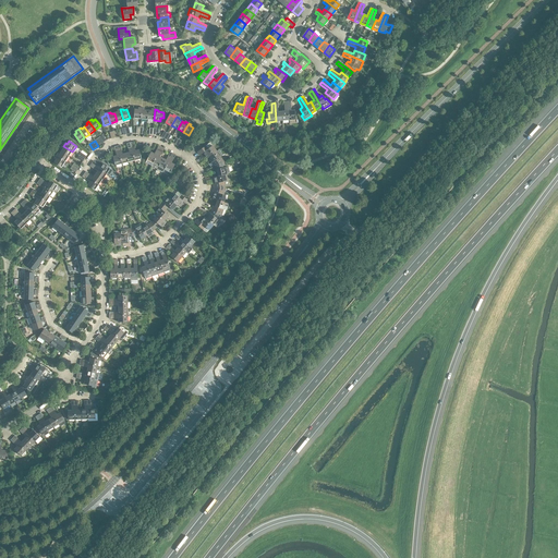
[(135,150),(133,142),(130,143),(134,160),(141,159),(138,150),(135,150)]
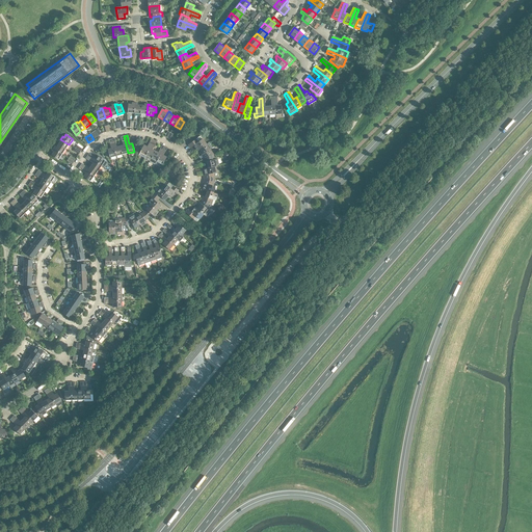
[(201,136),(188,144),(190,148),(194,145),(197,151),(200,150),(207,144),(206,144),(201,136)]
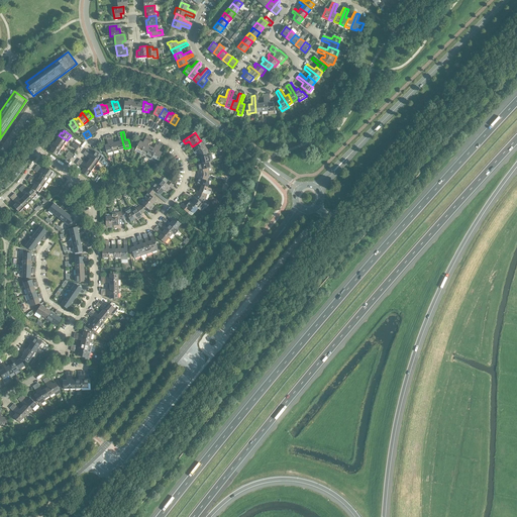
[(112,136),(111,134),(108,135),(113,151),(118,150),(116,142),(113,142),(112,136)]
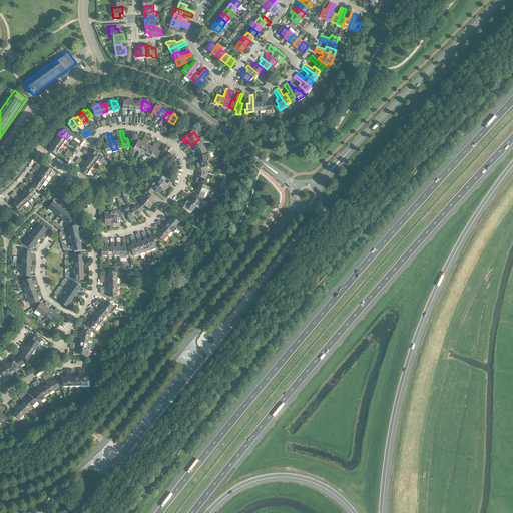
[(63,144),(66,139),(58,134),(57,136),(58,137),(56,139),(63,144)]
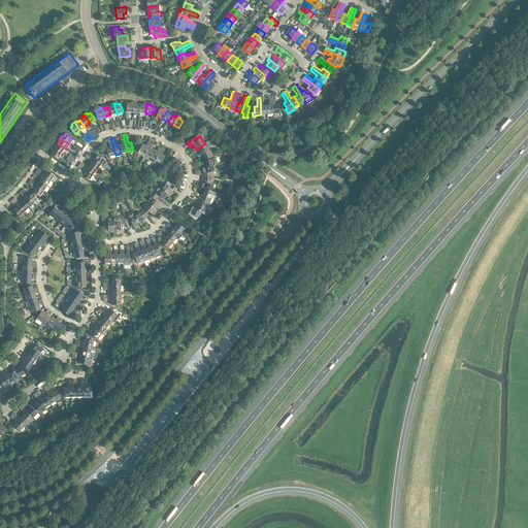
[(109,157),(116,155),(110,138),(108,139),(110,147),(107,149),(109,157)]
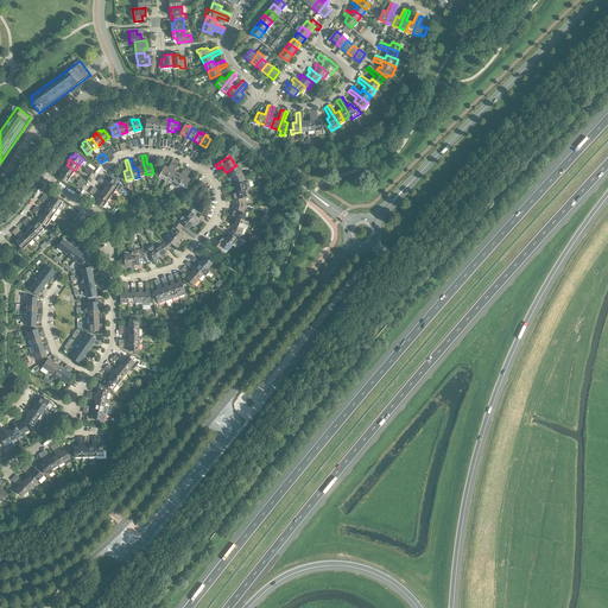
[(176,160),(172,159),(168,168),(165,166),(158,177),(165,181),(166,178),(176,160)]
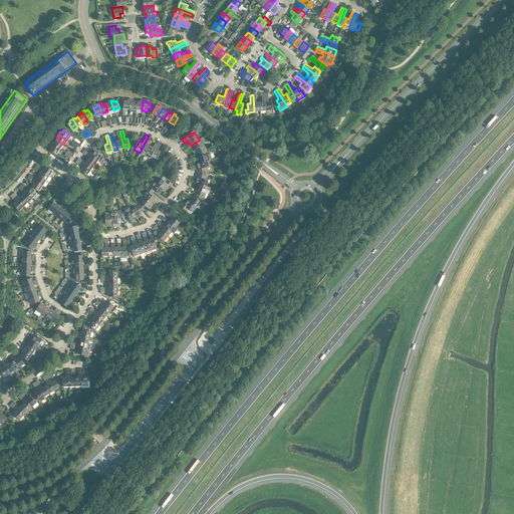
[(152,138),(149,136),(141,151),(143,152),(142,155),(145,156),(150,147),(147,145),(152,138)]
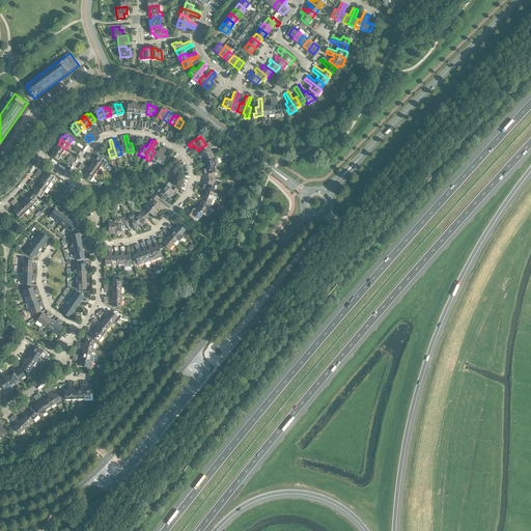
[(207,142),(205,144),(206,144),(199,149),(203,154),(201,156),(203,159),(213,154),(210,149),(212,148),(207,142)]
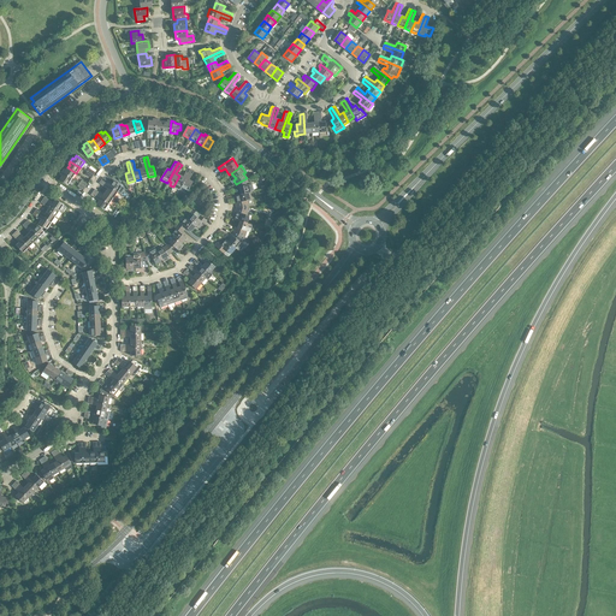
[(72,179),(76,173),(67,167),(67,169),(66,171),(64,170),(63,172),(72,179)]
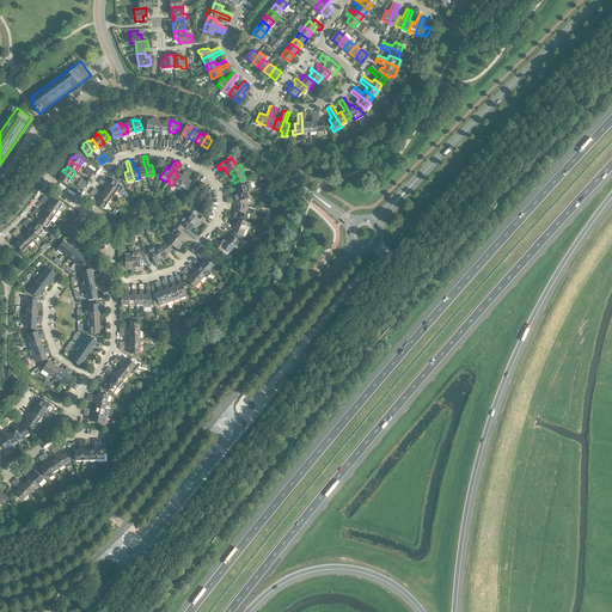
[(182,176),(178,175),(172,185),(178,189),(190,169),(187,167),(182,176)]
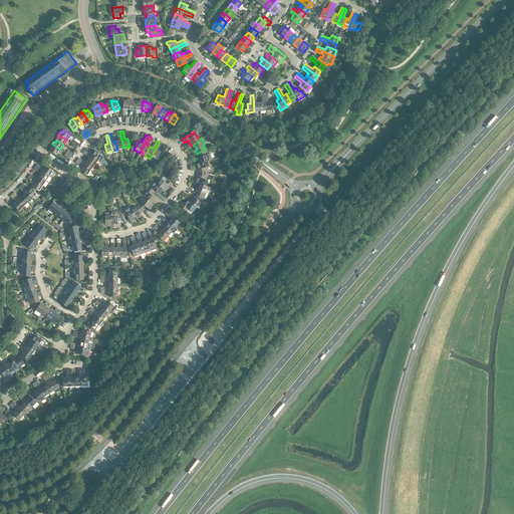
[(160,142),(150,159),(156,162),(161,153),(158,151),(162,143),(160,142)]
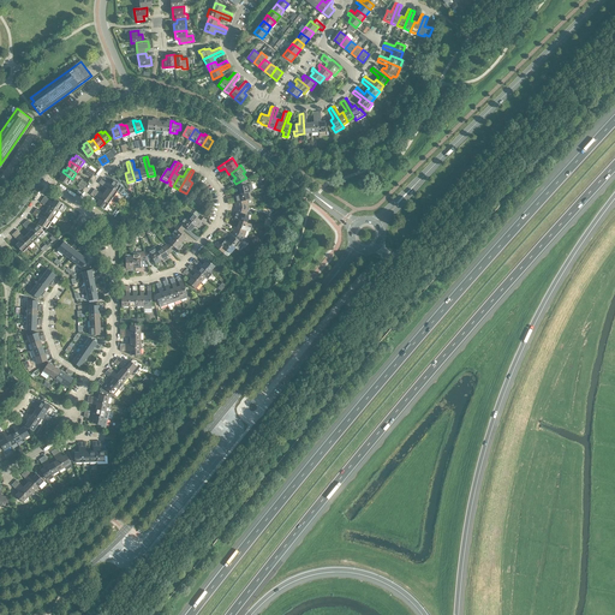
[(60,175),(61,177),(60,179),(67,184),(69,185),(72,179),(63,172),(60,175)]
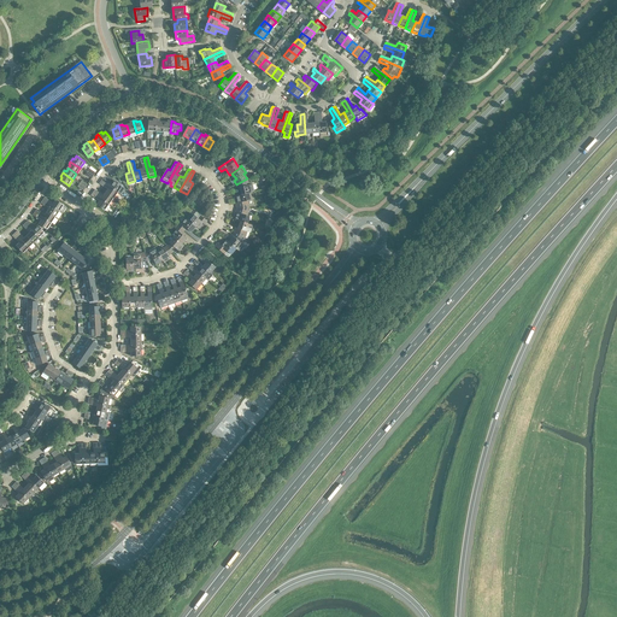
[(112,184),(104,178),(101,181),(118,193),(122,187),(113,181),(112,184)]
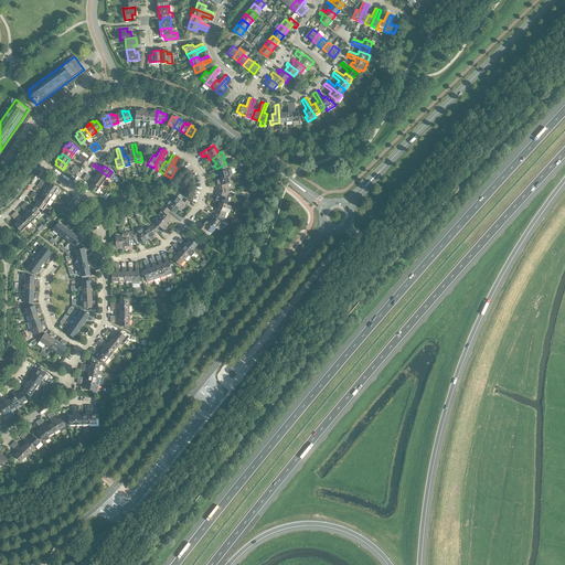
[(226,163),(216,169),(217,173),(220,172),(222,179),(227,178),(227,177),(232,176),(231,169),(227,170),(226,163)]
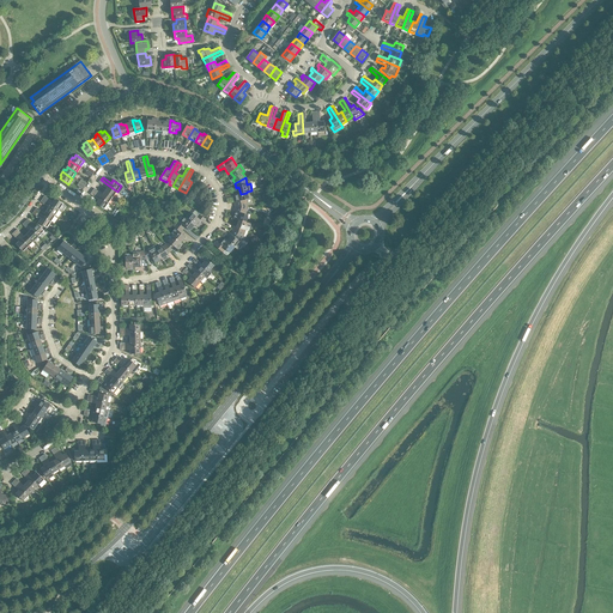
[(113,198),(117,192),(101,180),(98,182),(107,188),(104,192),(113,198)]
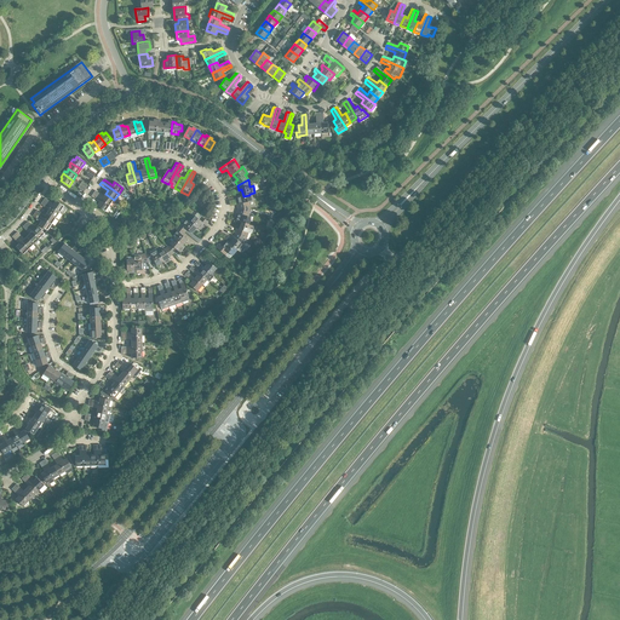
[(110,206),(114,200),(105,194),(104,196),(96,190),(93,194),(110,206)]
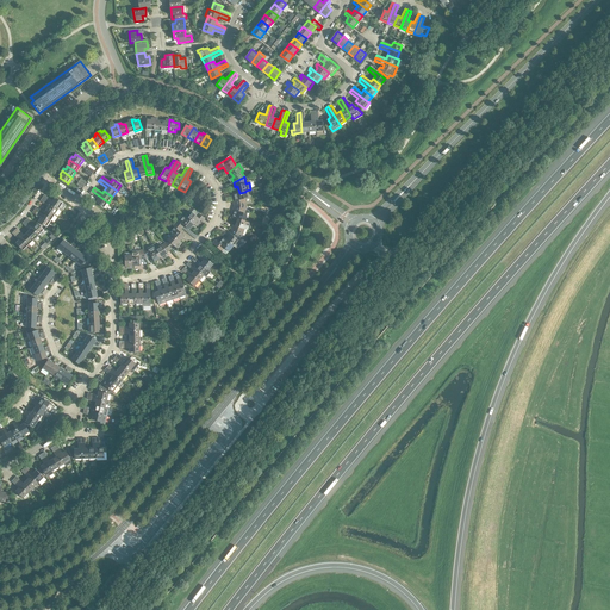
[(109,203),(92,191),(89,193),(98,199),(95,203),(104,209),(109,203)]
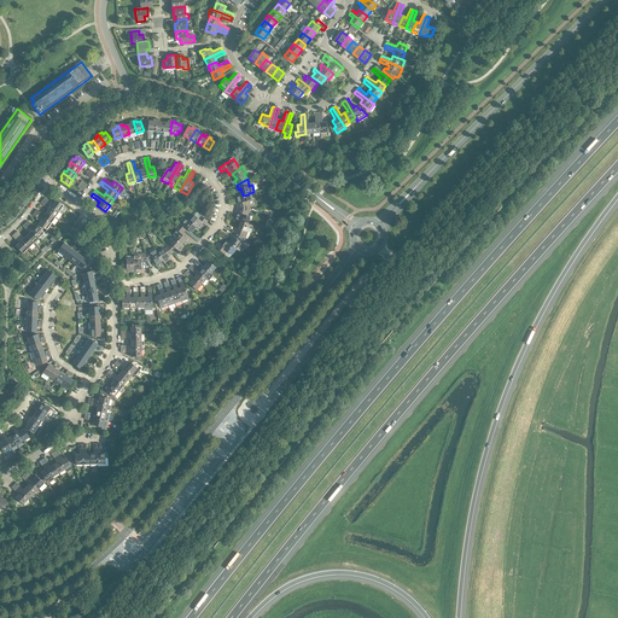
[(250,198),(249,194),(243,196),(238,197),(238,198),(239,204),(235,204),(237,209),(250,209),(248,202),(251,200),(250,198)]
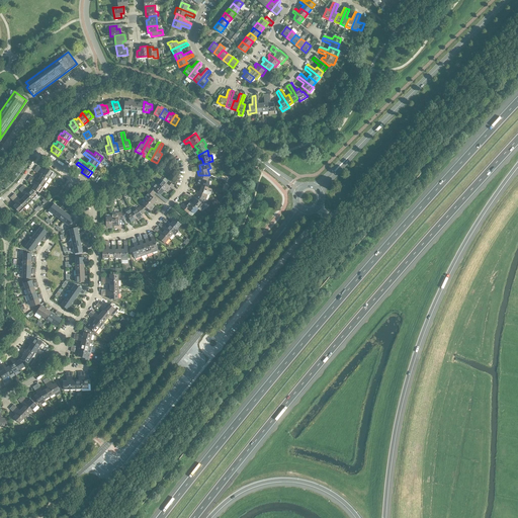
[(37,165),(37,166),(36,168),(50,177),(54,172),(47,168),(45,170),(38,166),(37,165)]
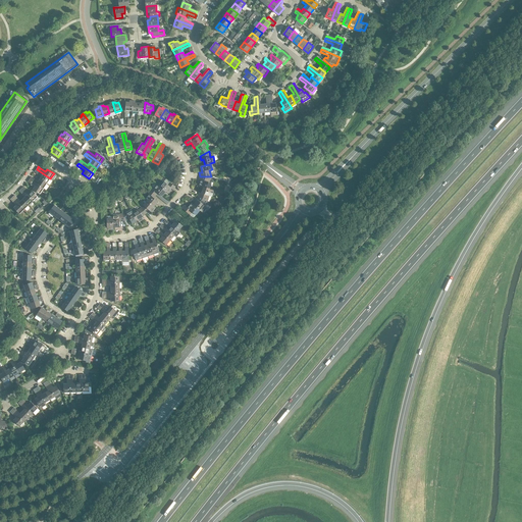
[(42,176),(40,179),(47,184),(50,178),(37,169),(35,171),(42,176)]
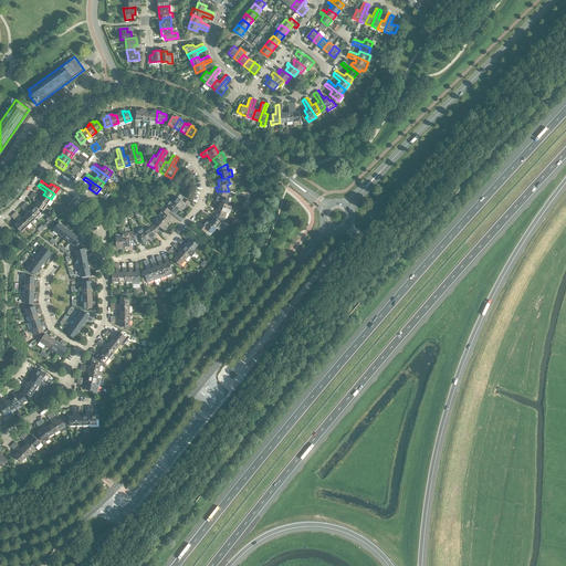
[(229,191),(217,191),(216,196),(218,197),(216,202),(221,205),(227,206),(229,199),(227,199),(229,191)]
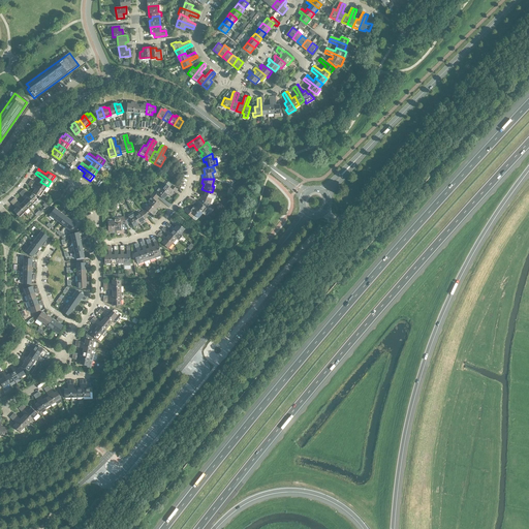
[(48,186),(40,182),(38,184),(32,180),(31,180),(30,182),(44,191),(48,186)]
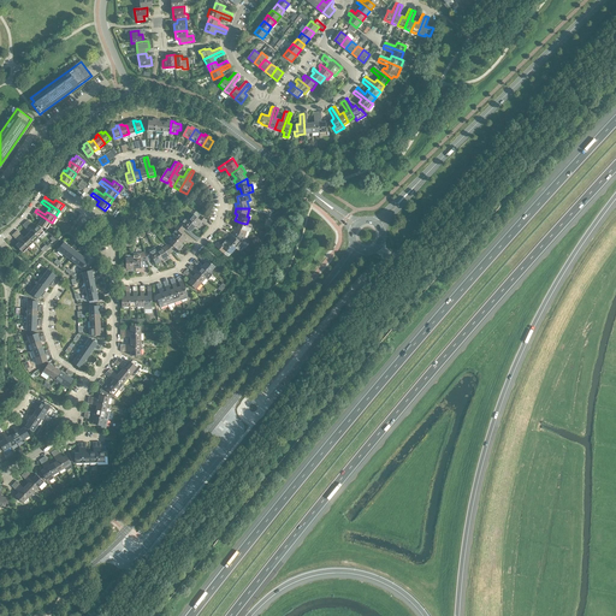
[(47,230),(52,223),(35,212),(33,214),(34,215),(41,220),(39,224),(47,230)]
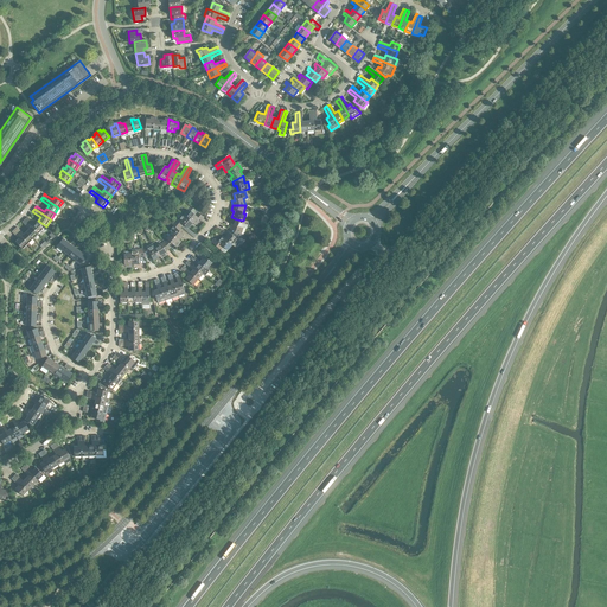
[(190,211),(185,217),(192,223),(195,224),(199,219),(200,221),(204,217),(197,212),(195,215),(190,211)]
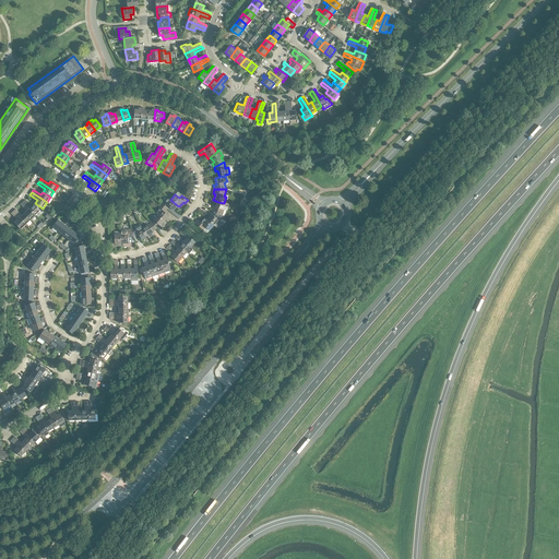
[(163,202),(161,204),(166,210),(168,206),(173,211),(177,205),(170,200),(168,198),(165,203),(163,202)]
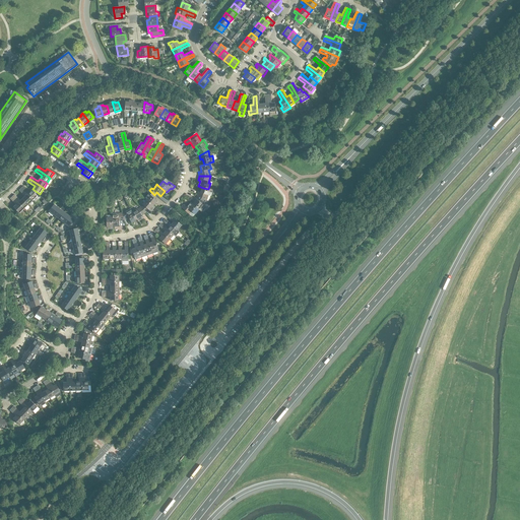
[(29,192),(23,186),(21,188),(33,200),(38,196),(31,190),(29,192)]
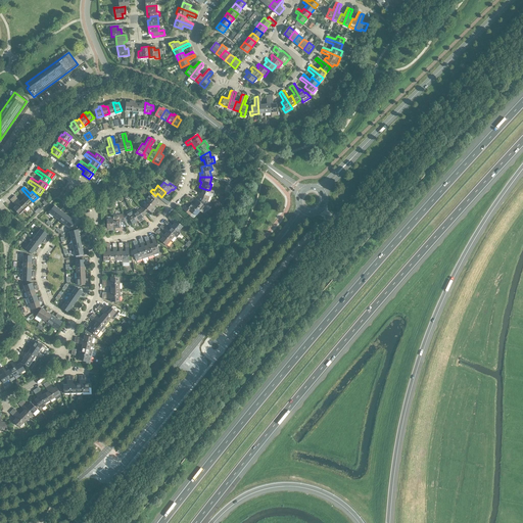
[(29,206),(33,201),(21,189),(19,191),(25,197),(22,199),(29,206)]
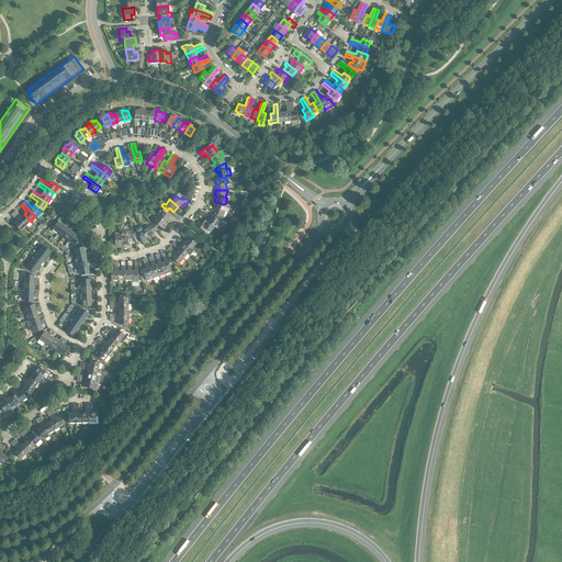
[(214,208),(213,212),(225,217),(226,216),(224,215),(225,211),(227,212),(228,211),(231,211),(232,208),(231,205),(225,204),(220,203),(217,209),(214,208)]
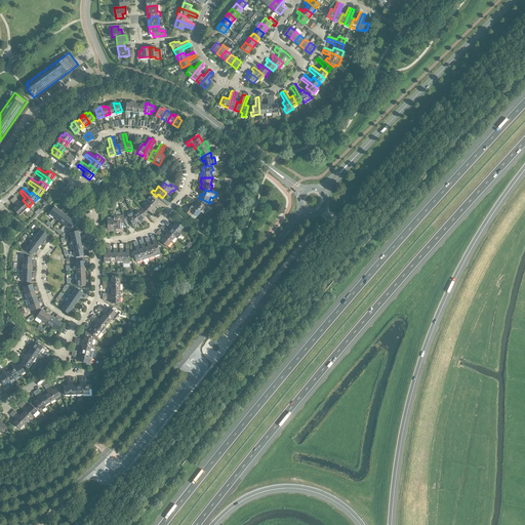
[(156,197),(151,192),(149,195),(150,196),(147,201),(148,202),(154,207),(158,202),(154,199),(156,197)]
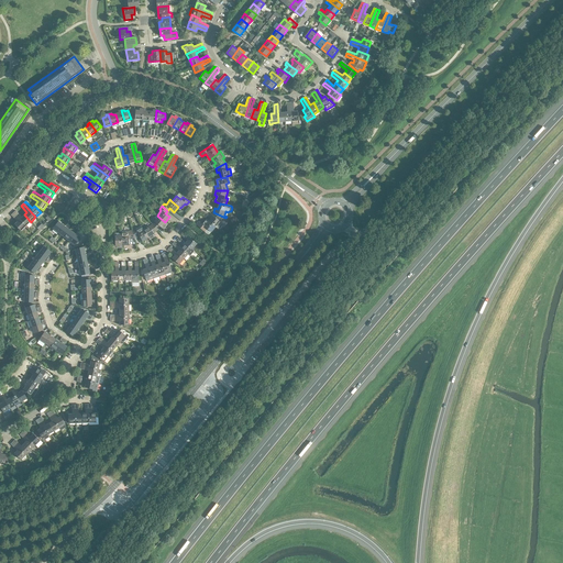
[(15,211),(13,213),(26,227),(31,222),(24,214),(22,218),(15,211)]
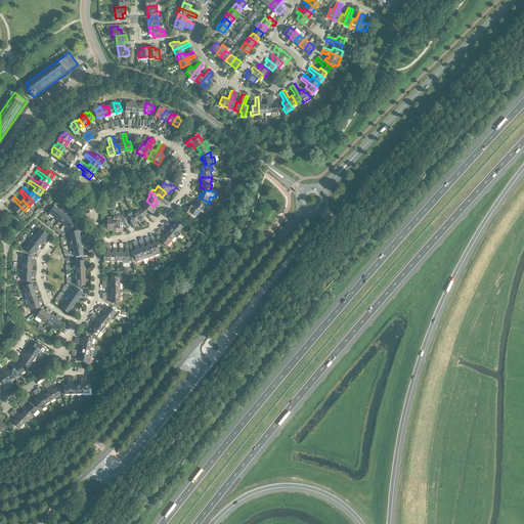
[(210,203),(199,198),(197,201),(198,202),(197,204),(204,211),(206,212),(207,211),(206,209),(206,208),(204,207),(208,203),(210,205),(211,204),(210,203)]
